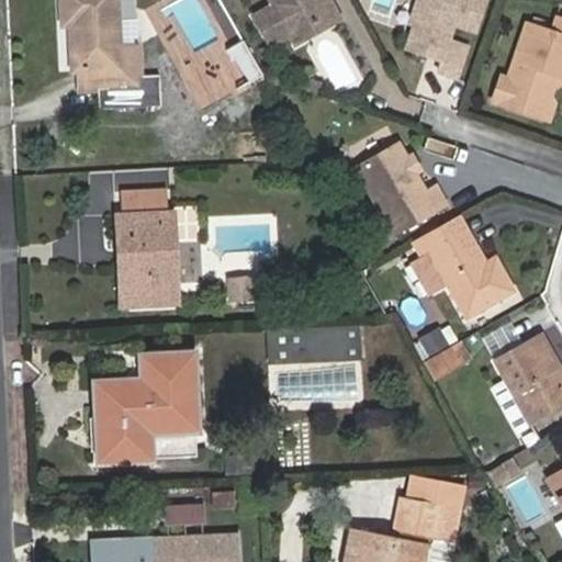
[(143,107),(141,79),(139,45),(123,45),(120,0),(59,0),(60,25),(71,26),(72,72),(110,71),(111,89),(111,108),(143,107)]
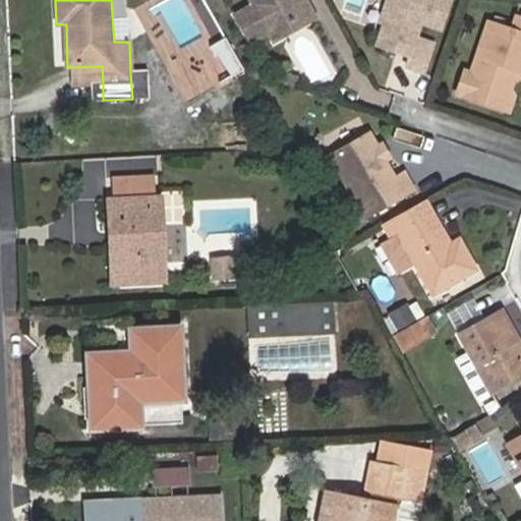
[(251,0),(256,9),(239,19),(253,46),(272,36),(310,14),(302,0),(251,0)]
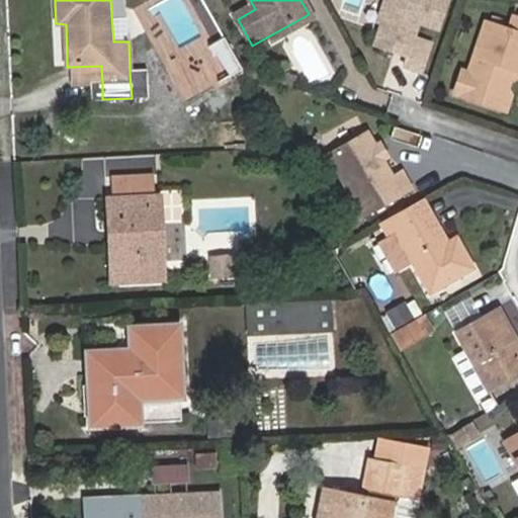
[(275,46),(318,22),(306,0),(300,0),(309,14),(270,35),(275,46)]
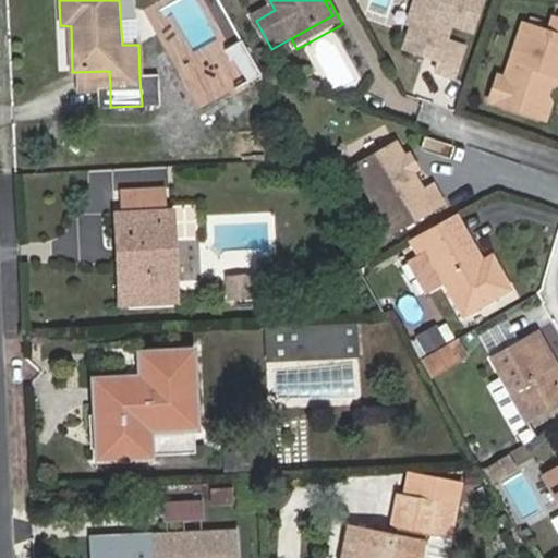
[(438,57),(438,61),(434,74),(451,81),(462,51),(444,44),(450,26),(470,33),(482,0),(420,0),(403,49),(427,57),(431,55),(438,57)]
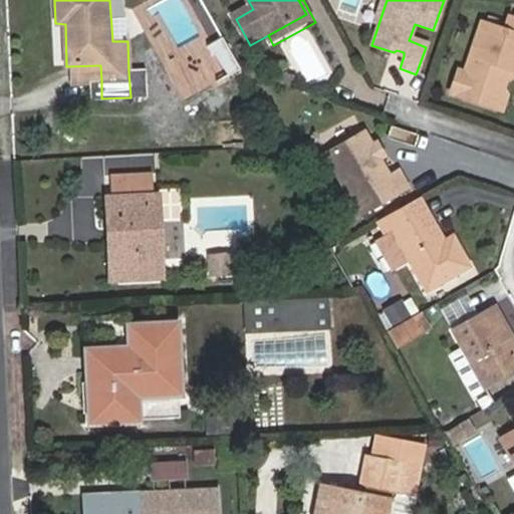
[(507,71),(513,72),(513,19),(511,18),(506,31),(482,24),(465,75),(469,81),(464,98),(497,110),(506,80),(504,74),(505,72),(507,71)]
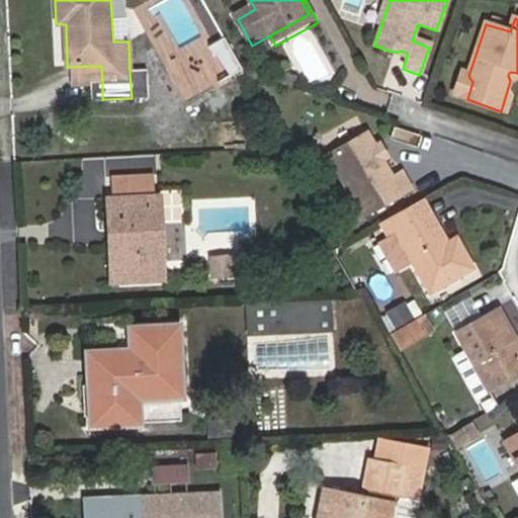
[(517,85),(517,73),(511,72),(509,73),(508,75),(510,81),(501,111),(511,114),(516,99),(514,93),(515,87),(517,85)]
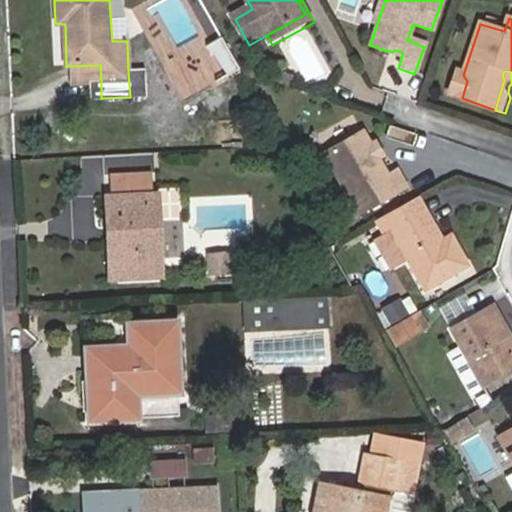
[(144,72),(128,72),(130,97),(145,97),(144,72)]
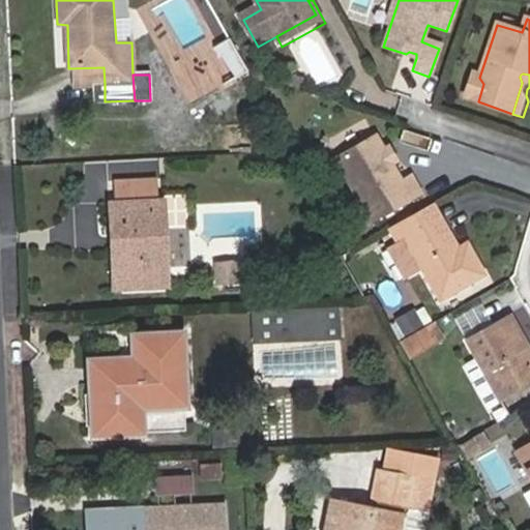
[(466,97),(478,101),(483,84),(479,78),(473,76),(466,97)]
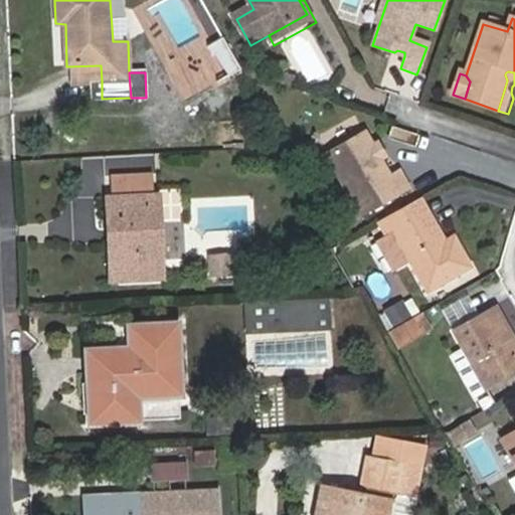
[(90,100),(102,99),(102,81),(90,81),(90,100)]
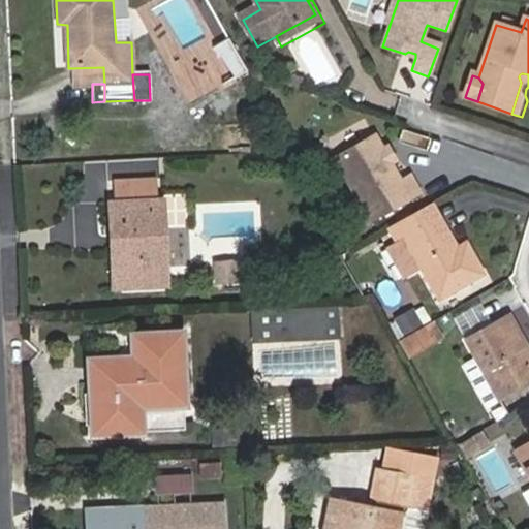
[(375,137),(337,160),(371,221),(419,194),(410,178),(401,183),(390,162),(383,153),(375,137)]
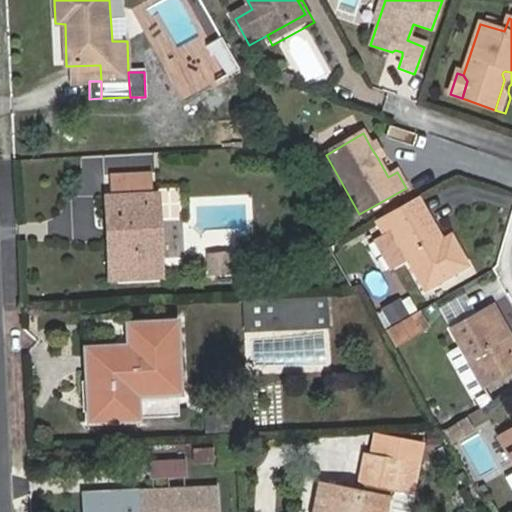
[(376,145),(371,148),(377,157),(381,154),(376,145)]
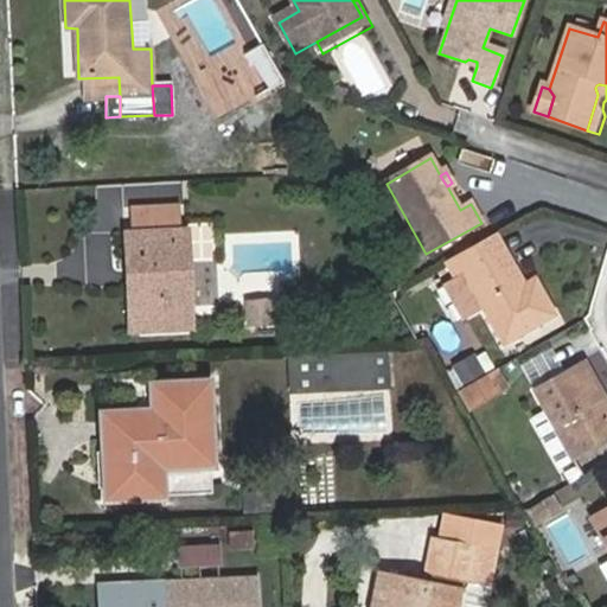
[(512,255),(499,232),(490,237),(504,261),(512,255)]
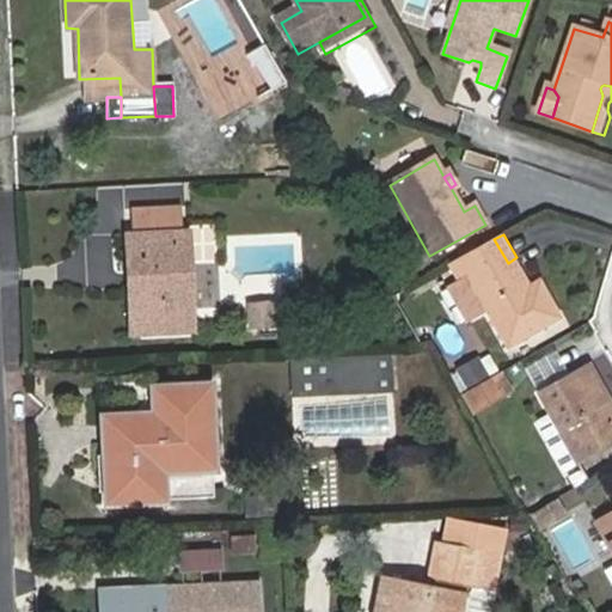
[(139,280),(141,334),(196,332),(191,237),(127,239),(128,280),(139,280)]
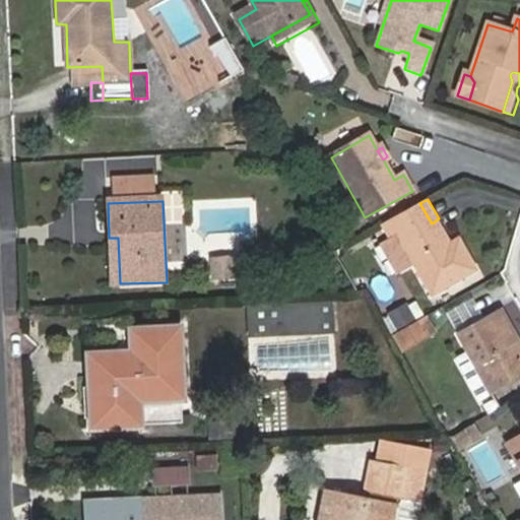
[(419,203),(384,223),(391,236),(397,232),(415,262),(435,296),(479,269),(462,239),(454,243),(439,218),(432,223),(419,203)]
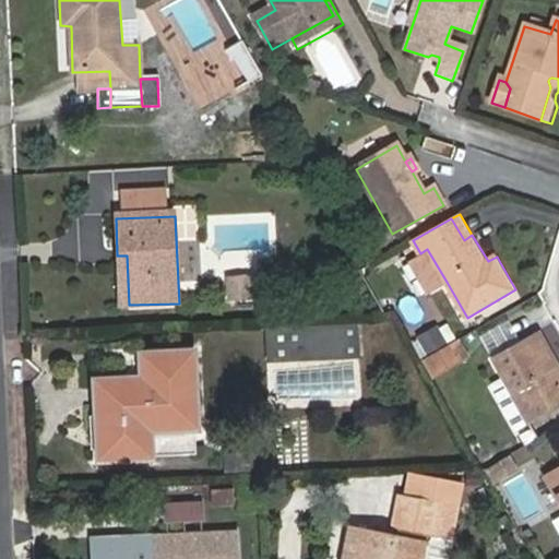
[(423,257),(416,261),(432,290),(447,282),(427,249),(420,253),(423,257)]
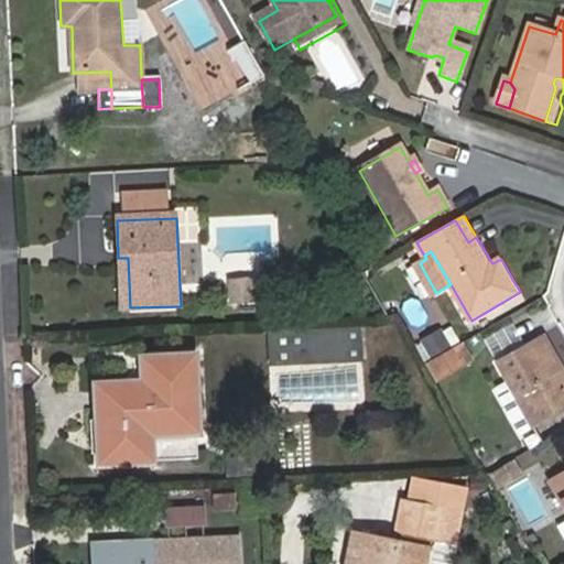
[(121,307),(130,307),(128,258),(118,258),(121,307)]
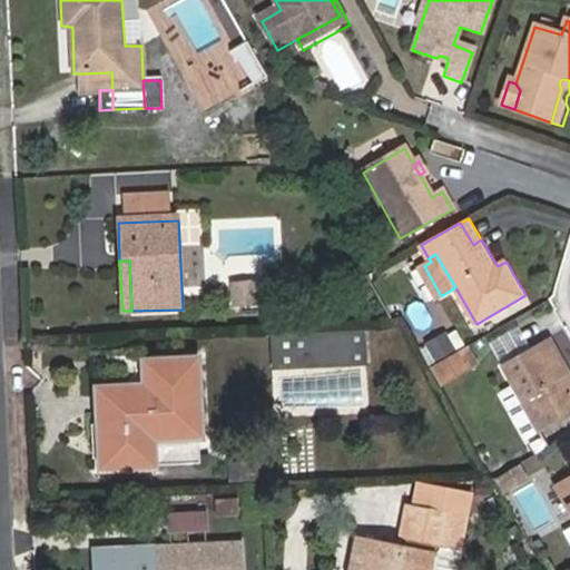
[(235,284),(237,307),(261,307),(259,283),(235,284)]
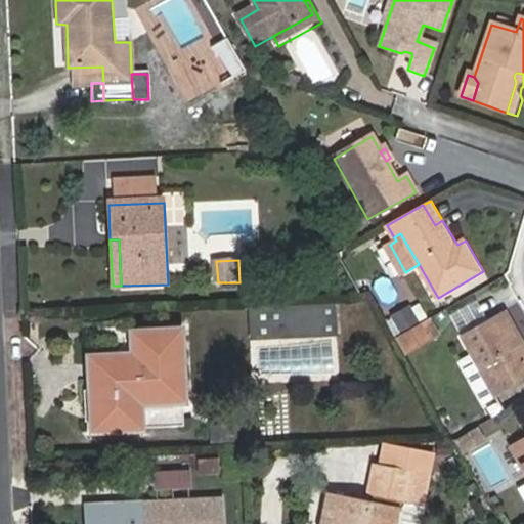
[(250,309),(251,338),(336,334),(336,306),(250,309)]
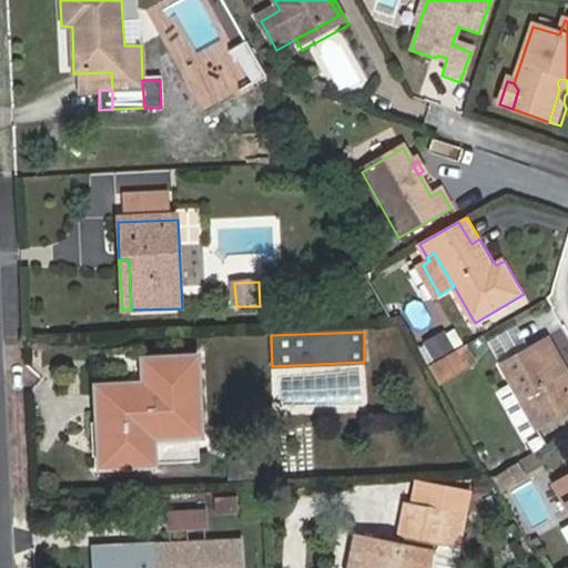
[(421,342),(428,359),(450,350),(443,332),(421,342)]
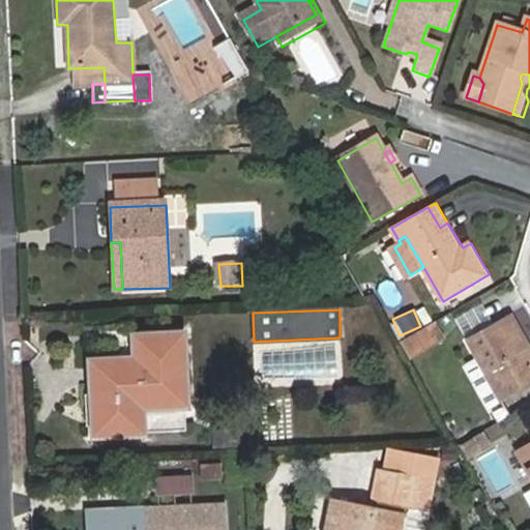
[(525,356),(529,352),(529,349),(510,315),(467,340),(503,403),(529,386),(529,361),(527,361),(525,356)]
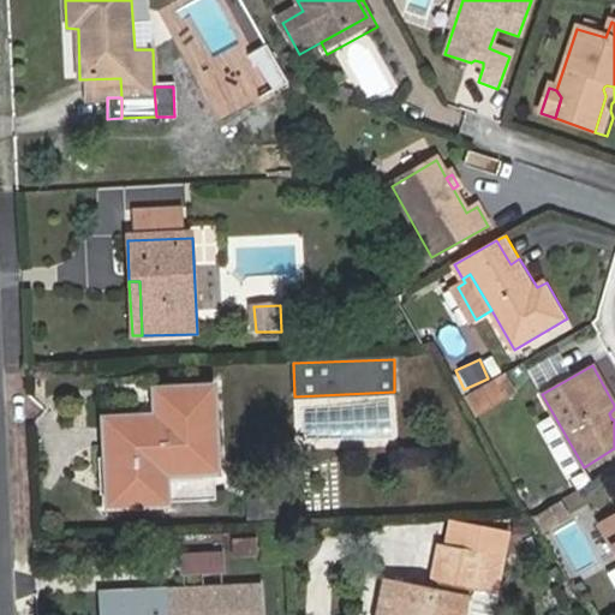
[(491,382),(465,398),(476,416),(501,401),(491,382)]
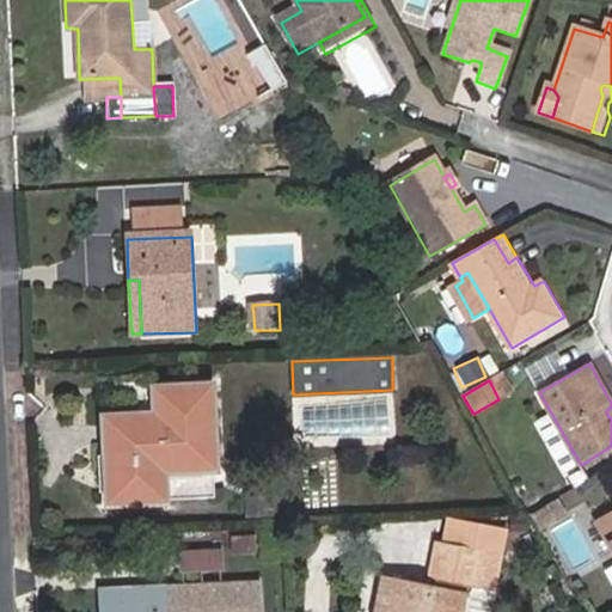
[(105,418),(108,502),(163,500),(161,470),(212,469),(209,389),(150,391),(150,417),(105,418)]
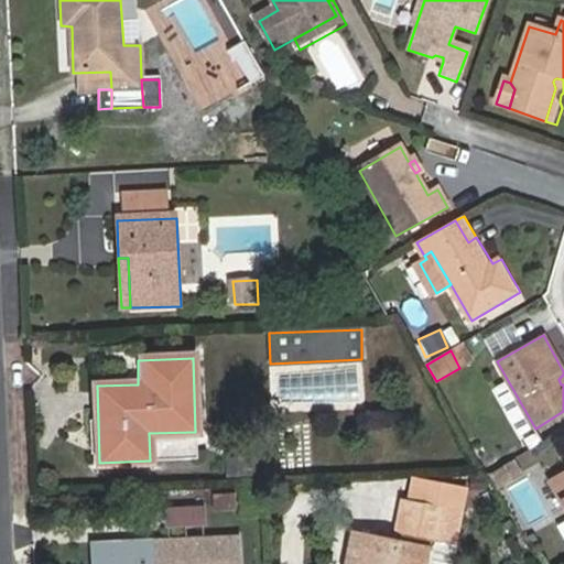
[(563,470),(549,480),(563,506),(563,470)]
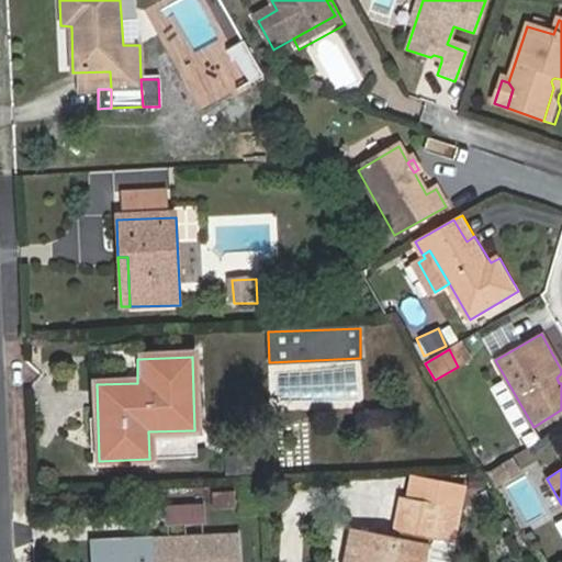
[(400,496),(394,529),(456,541),(465,485),(411,474),(406,497),(400,496)]
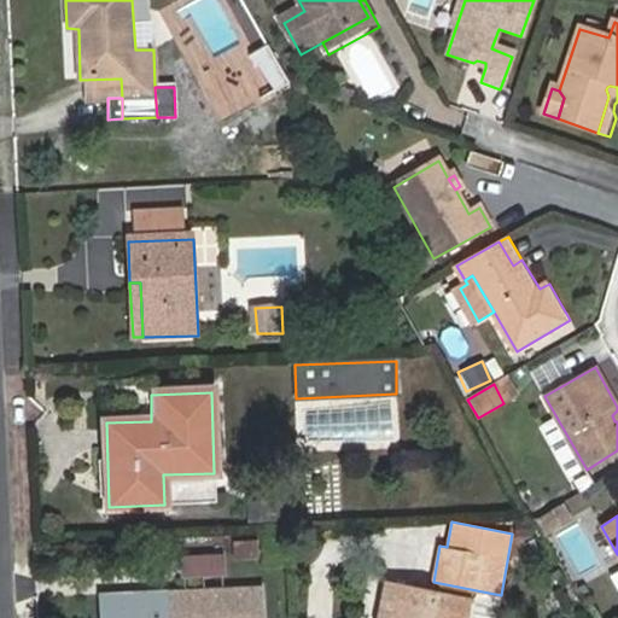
[(260,538),(233,540),(234,559),(261,558),(260,538)]
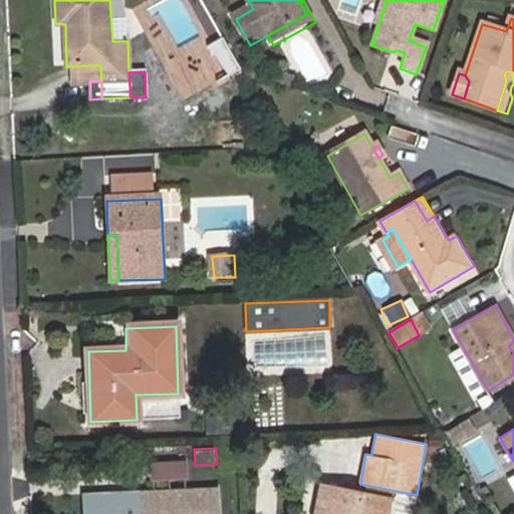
[(150,462),(151,480),(188,477),(187,460),(150,462)]
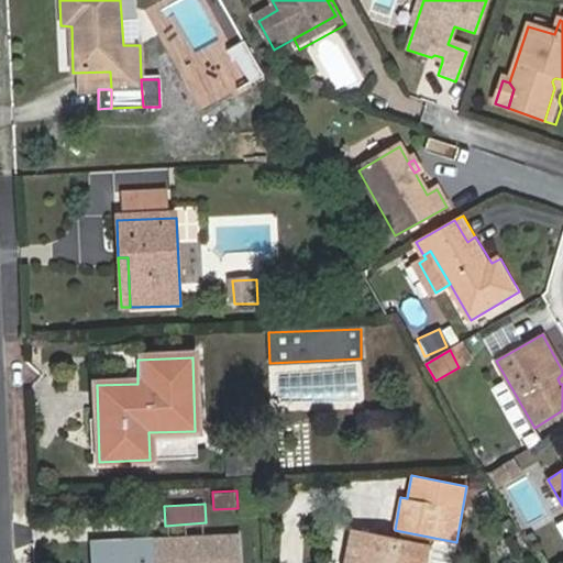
[(349,529),(342,562),(452,562),(455,551),(349,529)]
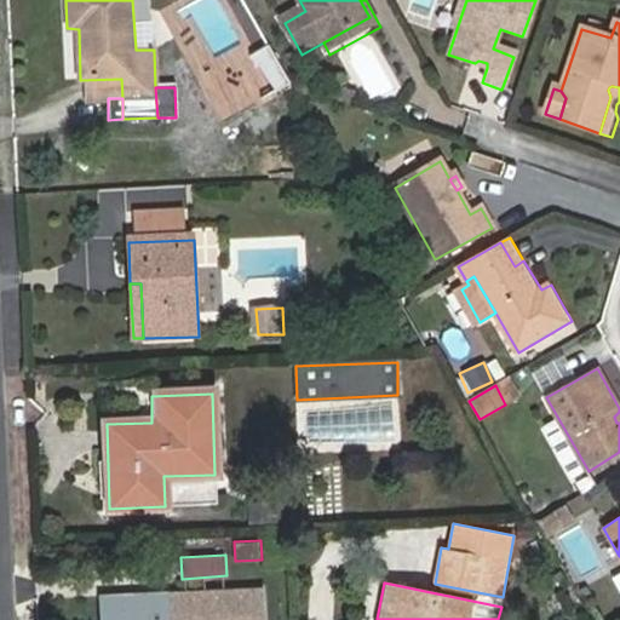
[(99,619),(264,619),(264,592),(99,598),(99,619)]
